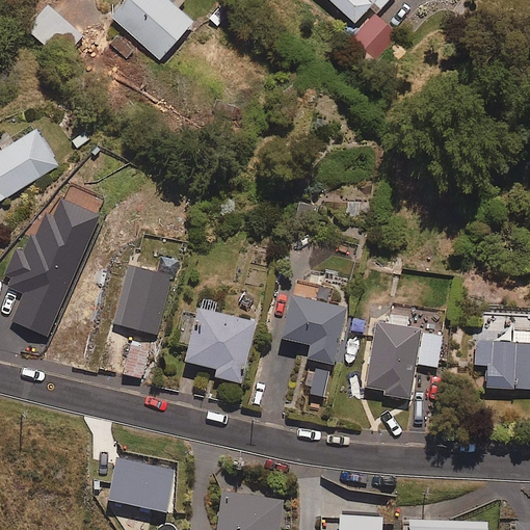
[(69,18),(49,0),(25,27),(45,45),(69,18)]
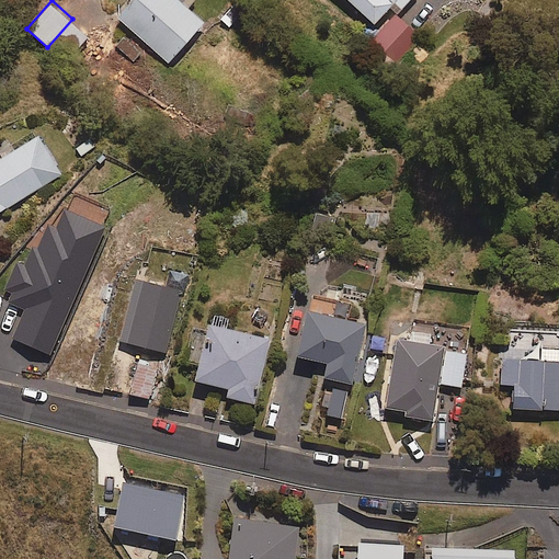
[(129,0),(114,19),(169,65),(205,21),(190,8),(195,0),(129,0)]
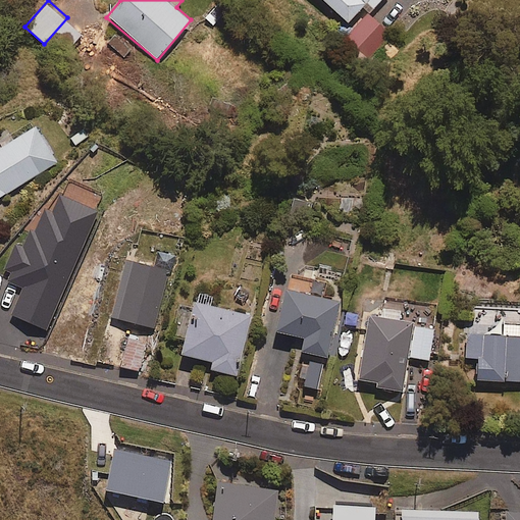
[(381,0),(321,0),(348,23),(363,6),(370,12),(381,0)]
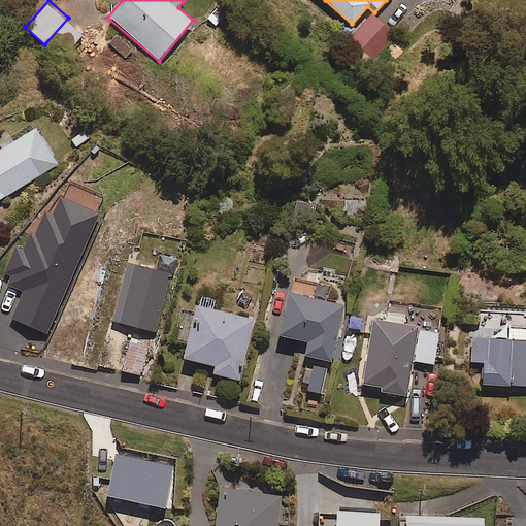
[(395,35),(371,14),(351,38),(373,59),(395,35)]
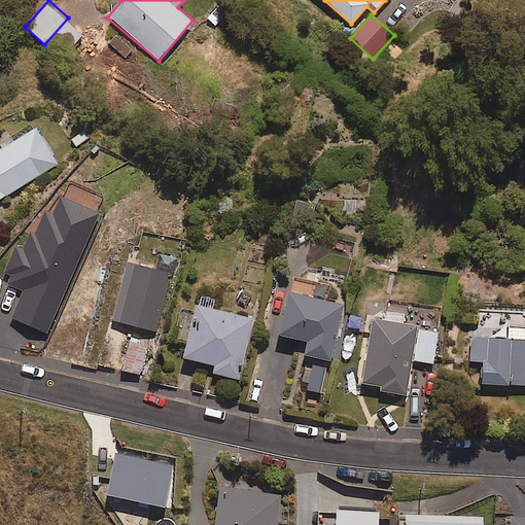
[(0,202),(61,166),(37,127),(0,148),(0,202)]
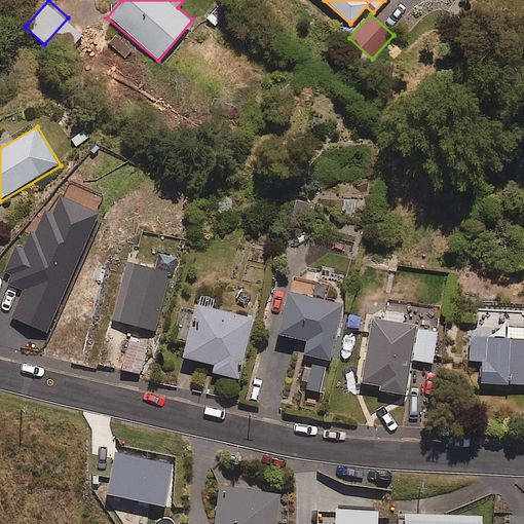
[(71,200),(61,196),(53,212),(43,208),(28,245),(19,240),(3,278),(26,288),(12,317),(49,333),(101,214),(71,200)]
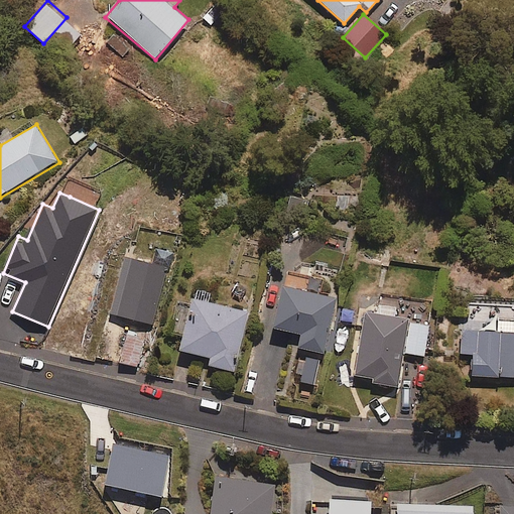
[(169,267),(134,258),(119,314),(154,324),(169,267)]
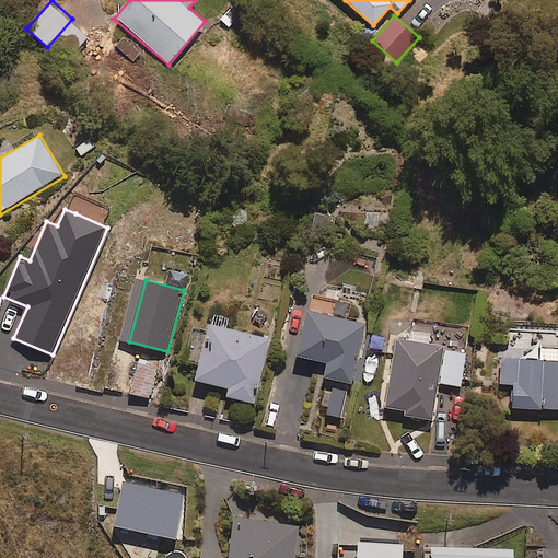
[(367,321),(306,307),(297,352),(328,359),(325,375),(353,382),(367,321)]
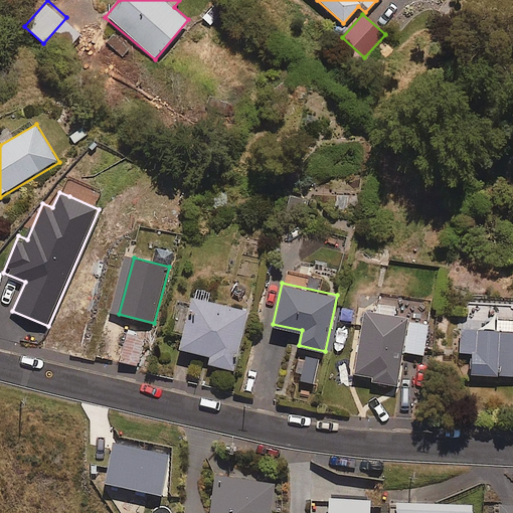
[(249,310),(193,295),(180,347),(211,354),(209,362),(234,369),(249,310)]
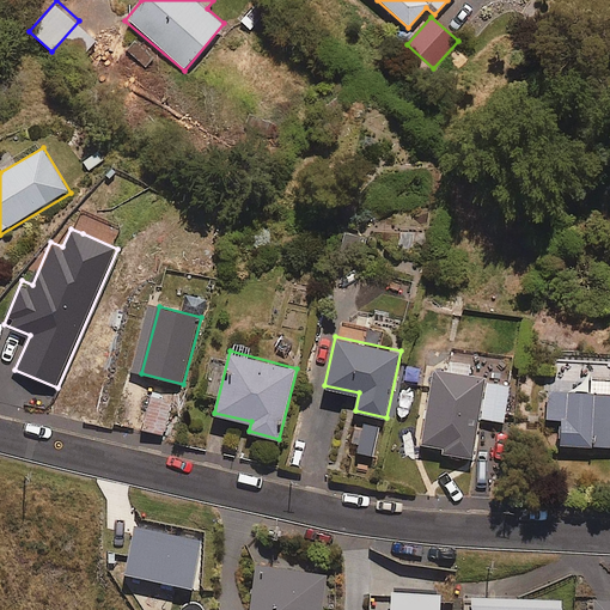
[(477,421),(485,384),(486,377),(431,371),(420,446),(441,449),(440,456),(473,459),(477,421)]
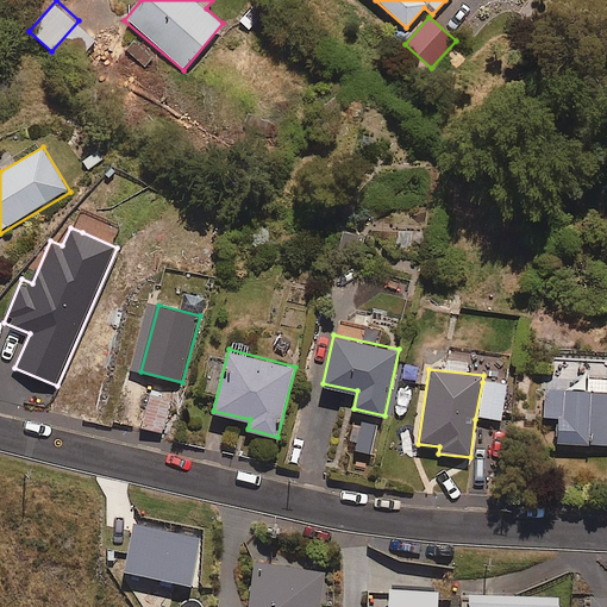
[(482,382),(475,419),(500,421),(505,385),(482,382)]
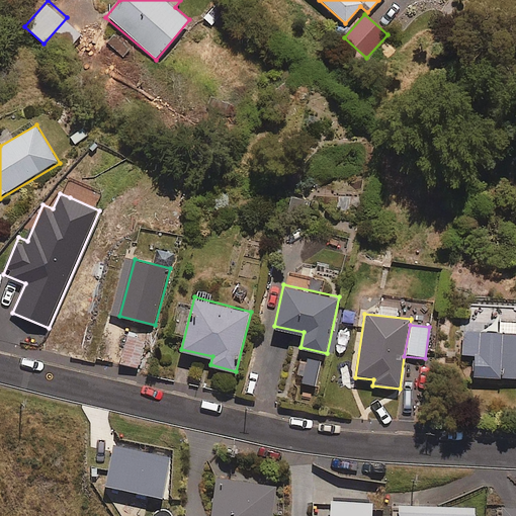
[(515,332),(461,331),(460,357),(471,357),(470,380),(515,381),(515,332)]
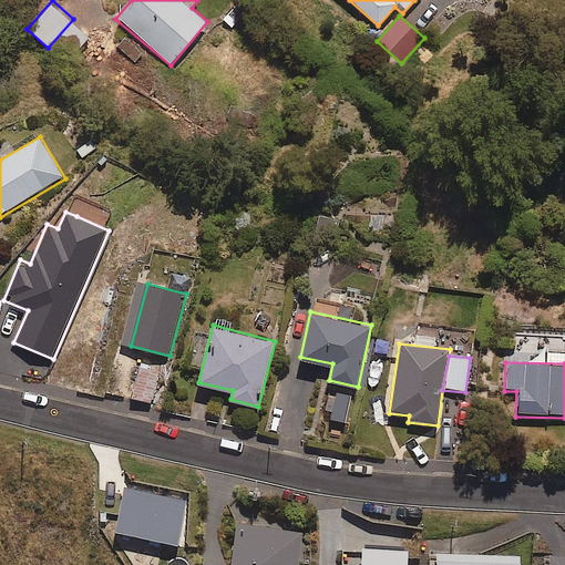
[(160,371),(141,367),(133,398),(152,403),(160,371)]
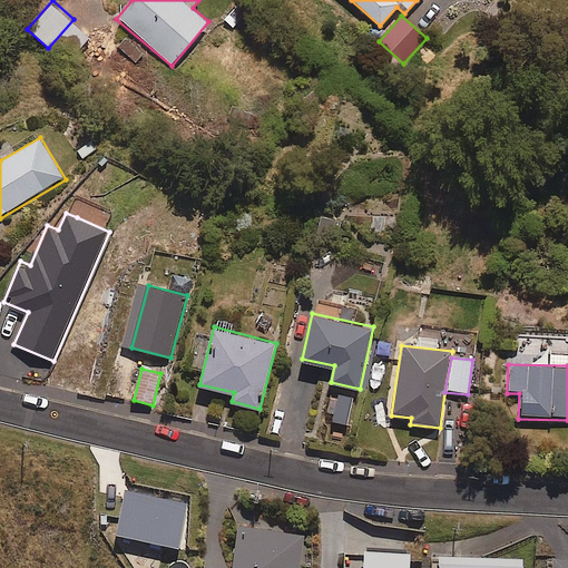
[(264,524),(241,520),(233,567),(301,567),(301,565),(312,567),(316,532),(264,524)]
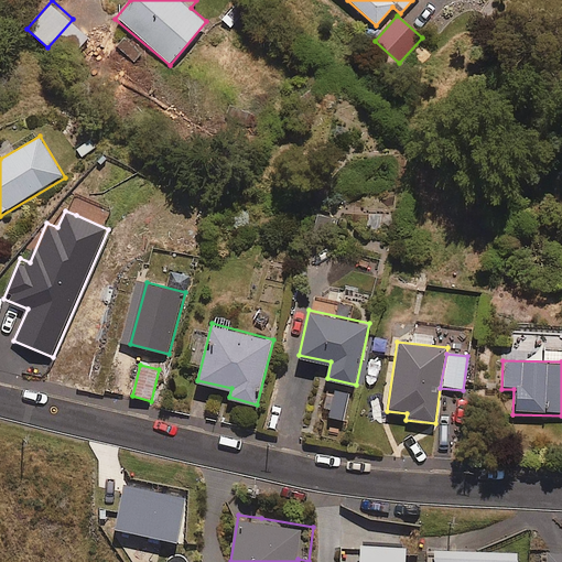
[(399,561),(401,548),(355,543),(353,561),(399,561)]
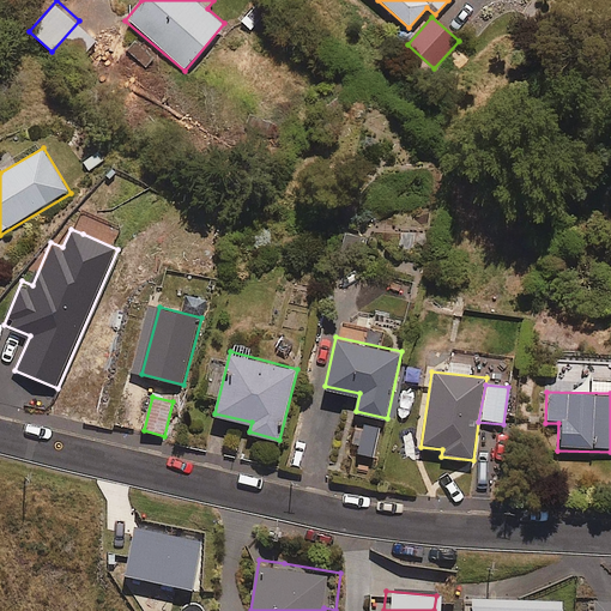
[(558,610),(560,603),(465,599),(464,610),(558,610)]
